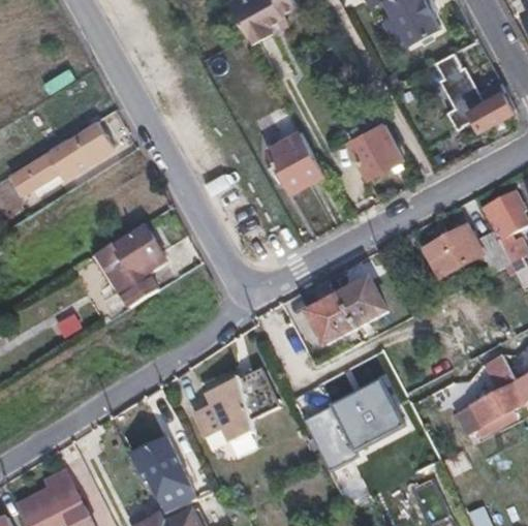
[(230,0),(228,1),(254,45),(275,33),(275,32),(272,25),(285,18),(283,13),(298,5),(294,0),(230,0)]
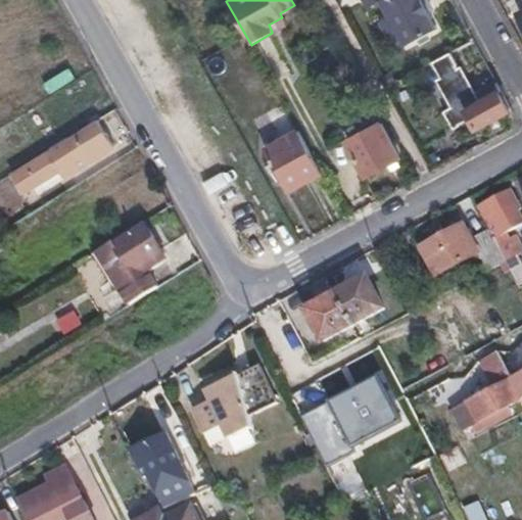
[(366,0),(368,5),(378,0),(383,0),(389,13),(380,17),(389,34),(397,29),(406,44),(436,28),(428,13),(429,12),(423,0),(366,0)]
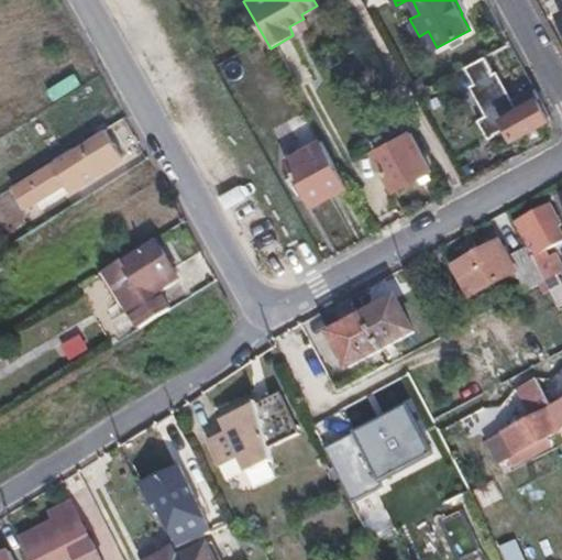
[(289,26),(293,34),(307,25),(304,19),(289,26)]
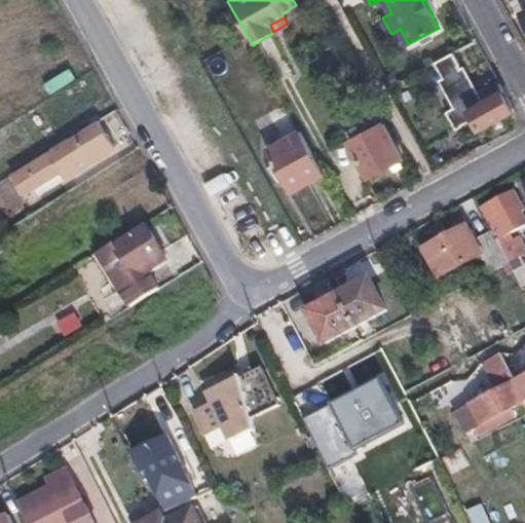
[(199,45),(214,37),(208,26),(193,33),(199,45)]
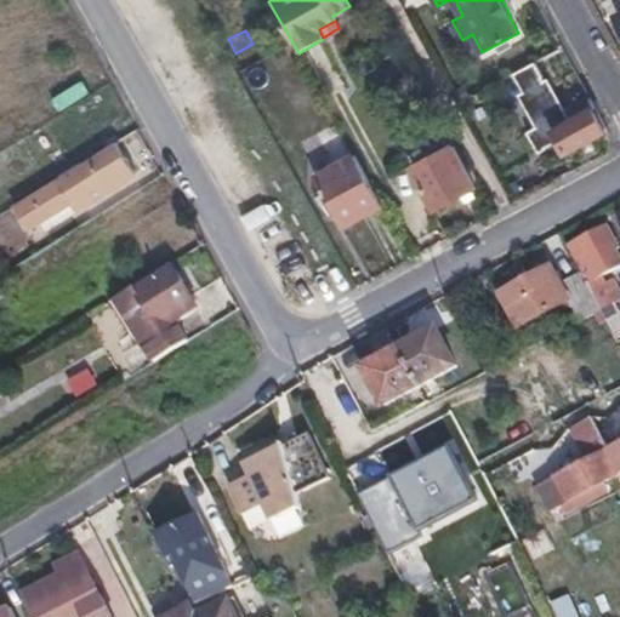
[(589,107),(595,104),(589,93),(559,108),(535,61),(513,73),(521,86),(513,91),(533,130),(524,135),(532,149),(558,135),(566,148),(601,130),(589,107)]
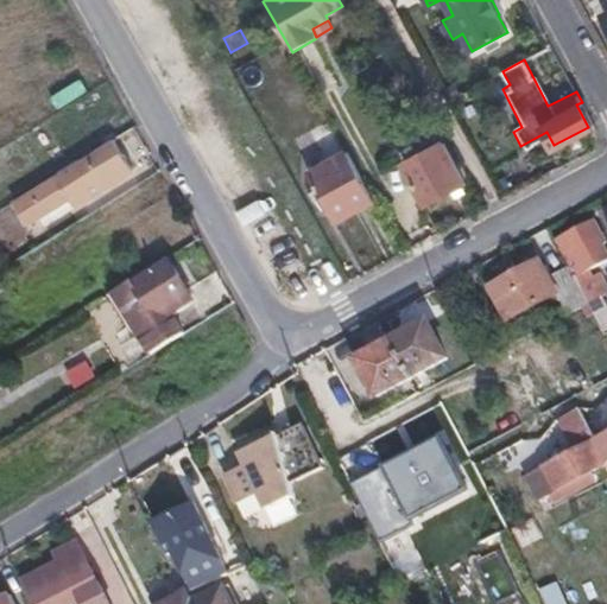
[(314,166),(341,146),(318,116),(291,138),(314,166)]
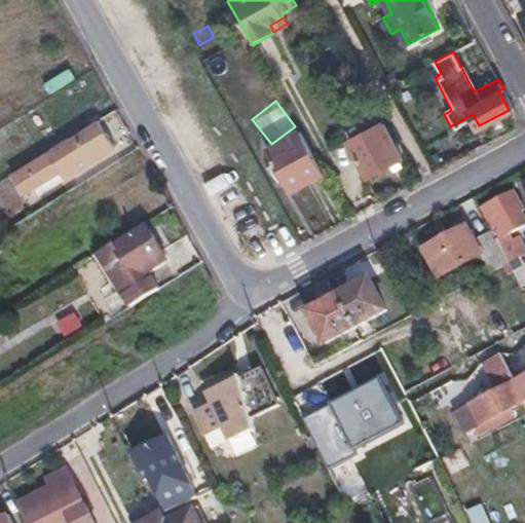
[(331,113),(346,141),(350,139),(370,173),(401,156),(381,122),(363,132),(348,105),(331,113)]
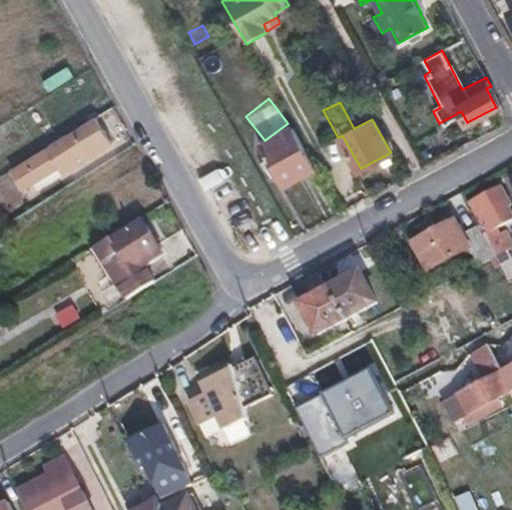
[(112,141),(95,114),(12,167),(23,185),(60,162),(65,170),(112,141)]
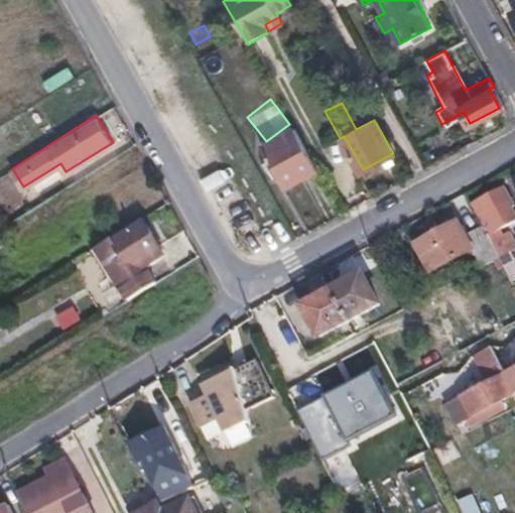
[(282,186),(316,167),(304,145),(294,127),(259,146),(282,186)]
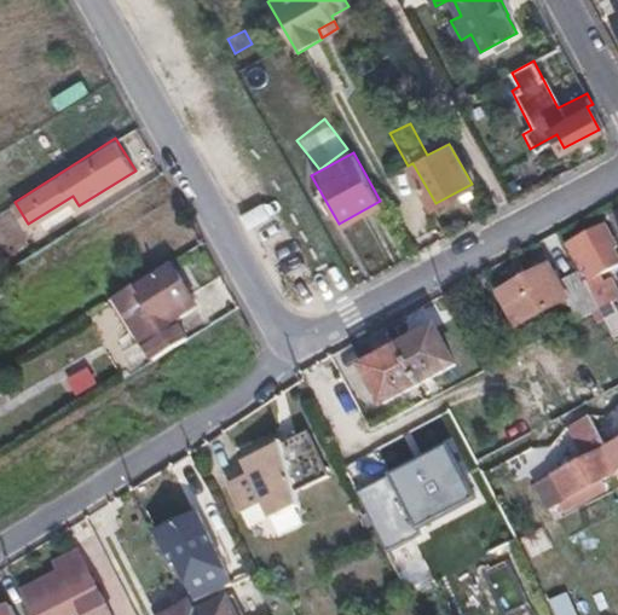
[(87,219),(144,183),(136,170),(79,206),(87,219)]
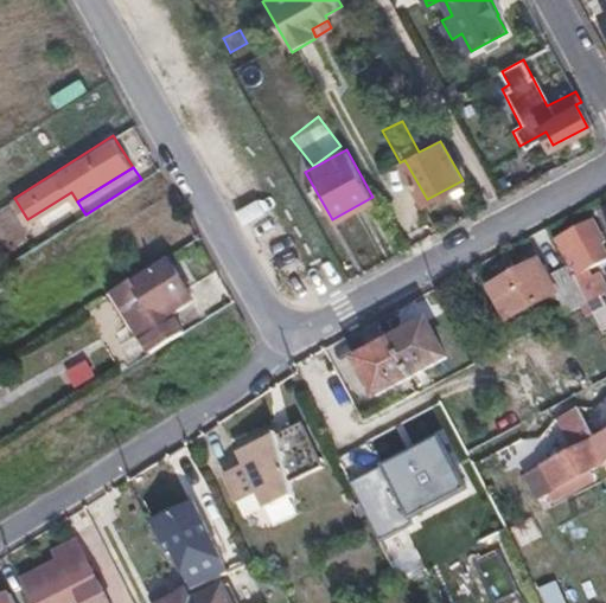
[(605,249),(588,217),(553,236),(568,264),(572,271),(605,251),(605,249)]
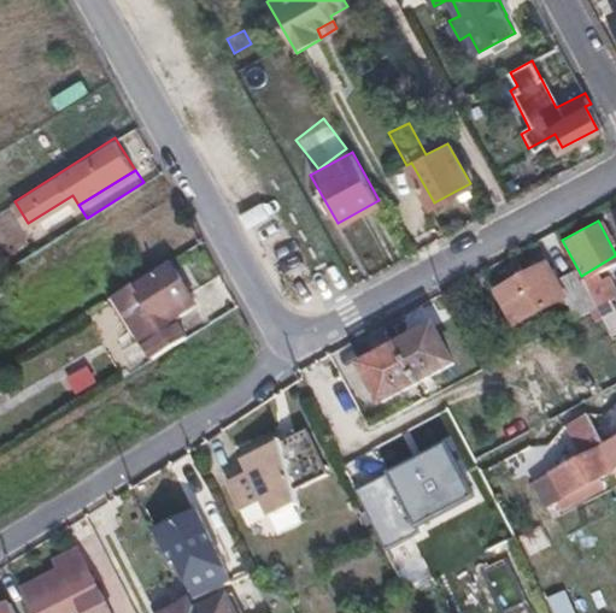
[(193,295),(171,261),(135,284),(133,282),(112,294),(152,357),(186,335),(170,310),(193,295)]
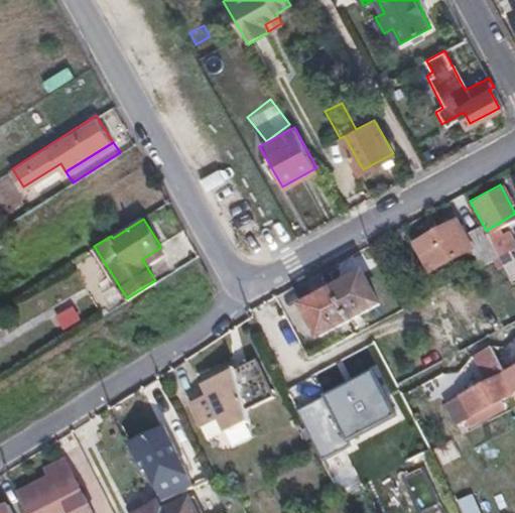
[(470,247),(464,235),(456,220),(416,241),(430,268),(470,247)]
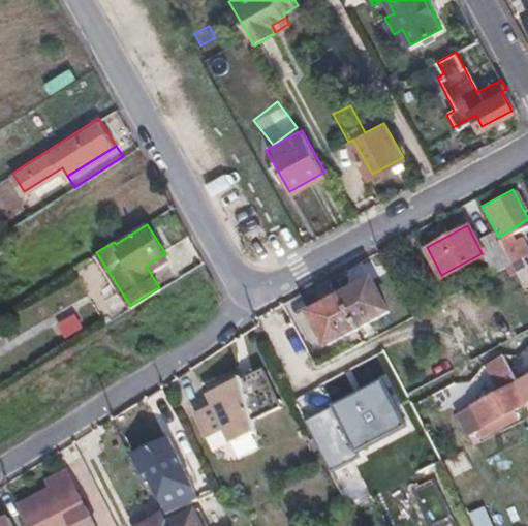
[(492,272),(511,261),(498,237),(495,230),(475,241),(482,253),(492,272)]
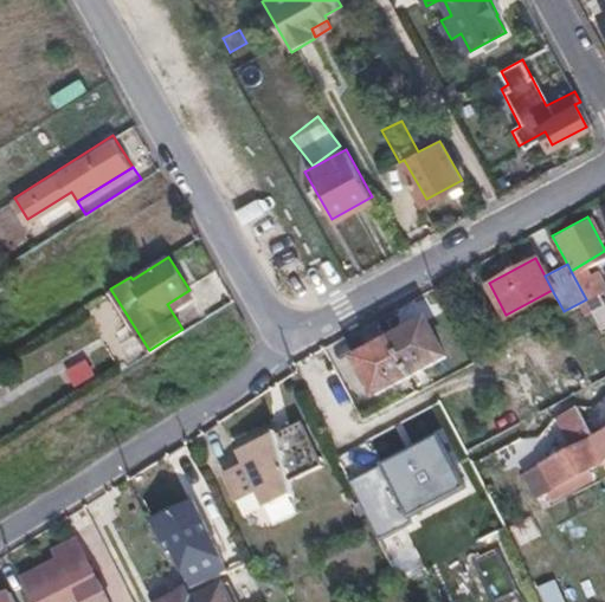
[(426,321),(392,338),(411,373),(444,355),(426,321)]
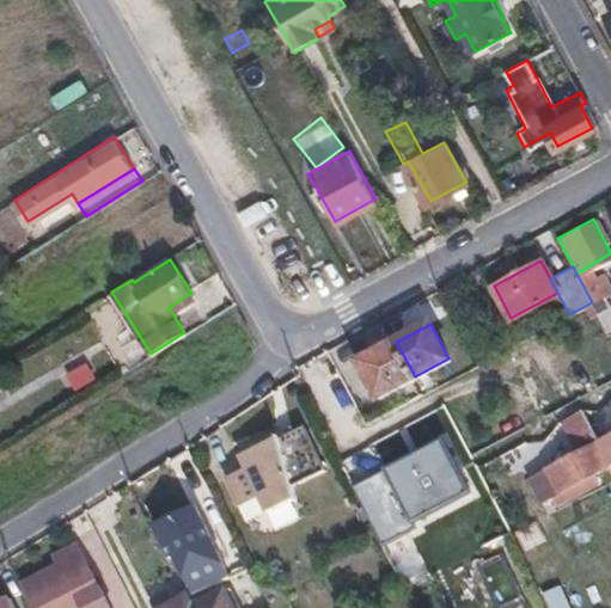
[(415,376),(396,342),(360,361),(378,397),(415,376)]
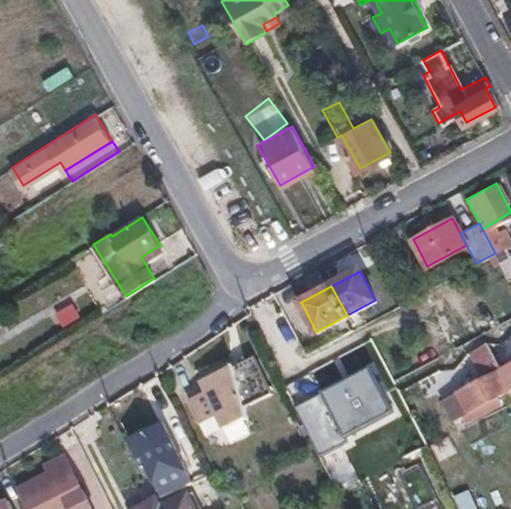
[(73,300),(54,310),(62,325),(81,315),(73,300)]
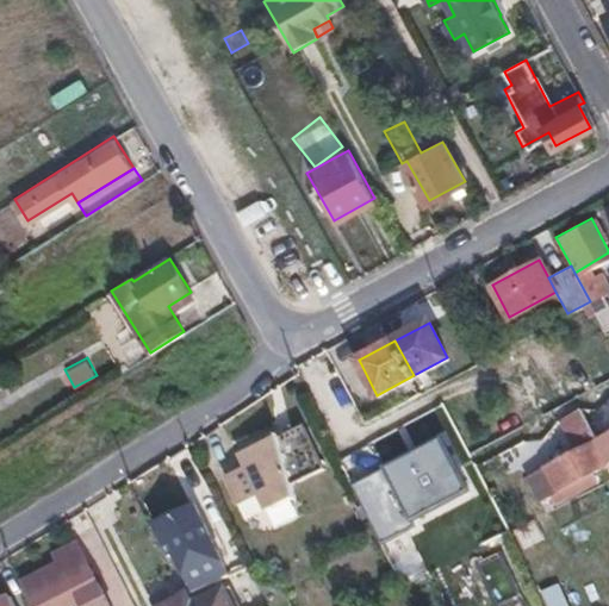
[(579,405),(563,413),(579,447),(544,464),(554,486),(607,460),(595,437),(579,405)]
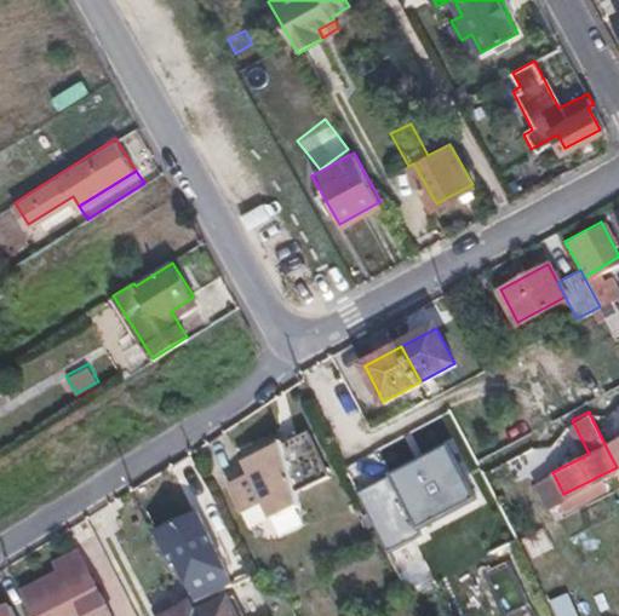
[(307,429),(240,460),(246,471),(227,481),(240,508),(259,500),(267,514),(296,501),(296,489),(328,473),(307,429)]
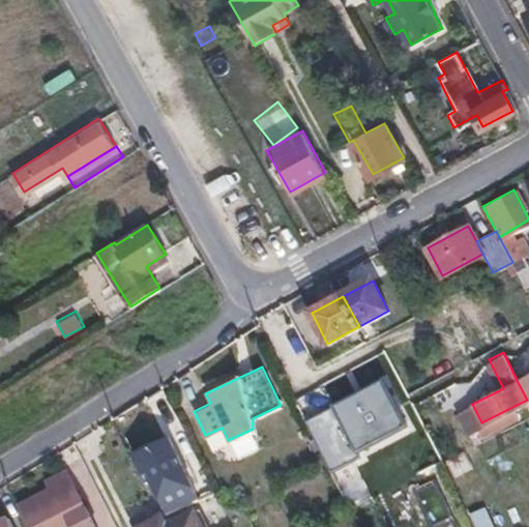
[(527,400),(528,404),(528,374),(517,380),(527,400)]
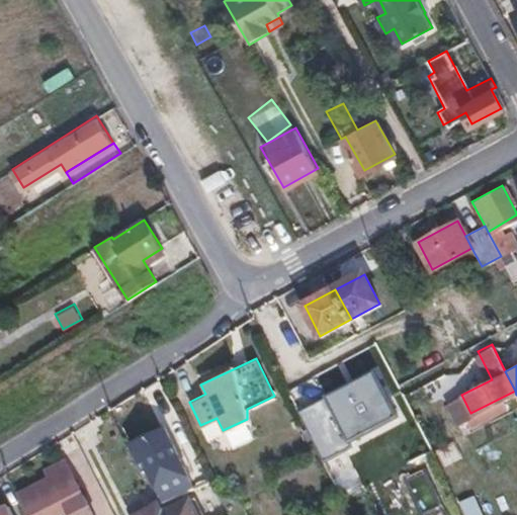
[(405,397),(332,434),(343,457),(352,476),(425,438),(405,397)]
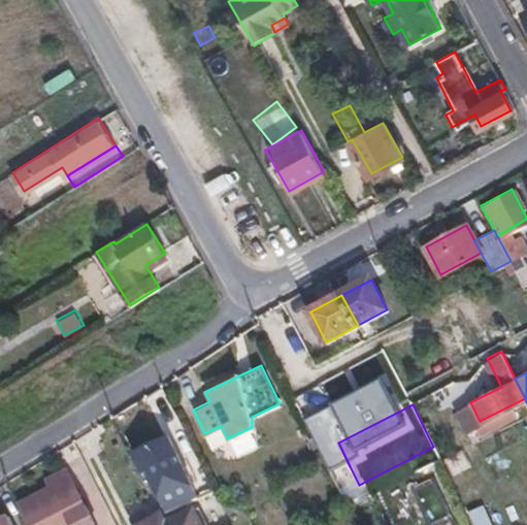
[(157,418),(124,430),(130,446),(163,433),(157,418)]
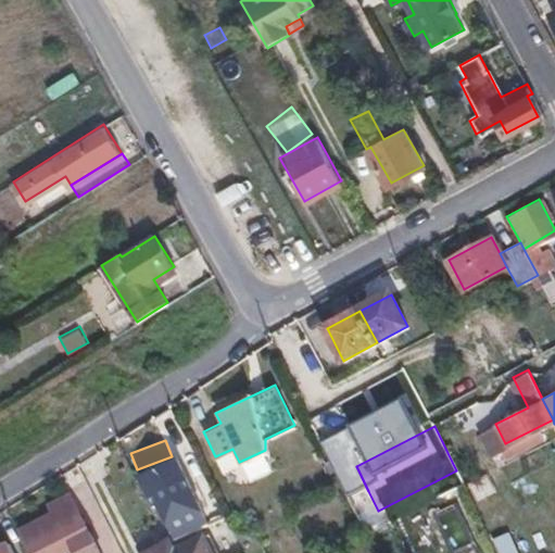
[(209,524),(199,504),(177,460),(141,477),(155,505),(159,504),(160,504),(176,539),(180,537),(180,538),(209,524)]
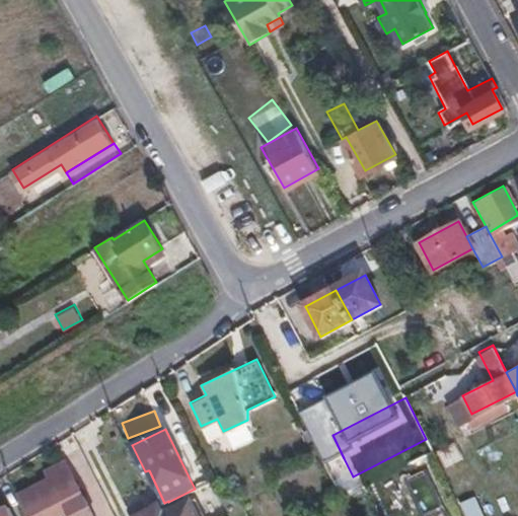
[(333,435),(314,445),(331,482),(340,477),(334,464),(344,458),(333,435)]
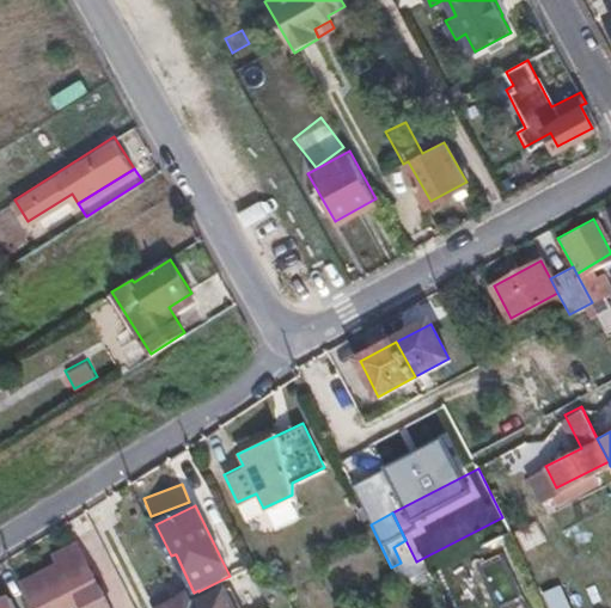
[(83,607),(110,607),(75,542),(55,553),(83,607)]
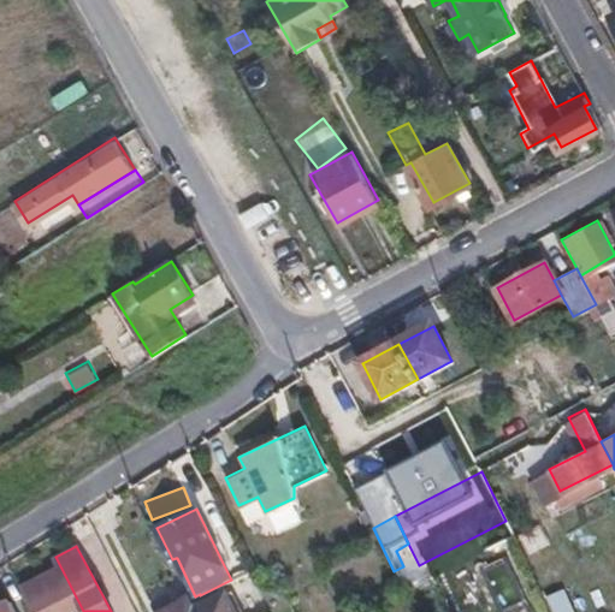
[(33,611),(83,611),(55,557),(54,558),(59,566),(21,587),(33,611)]
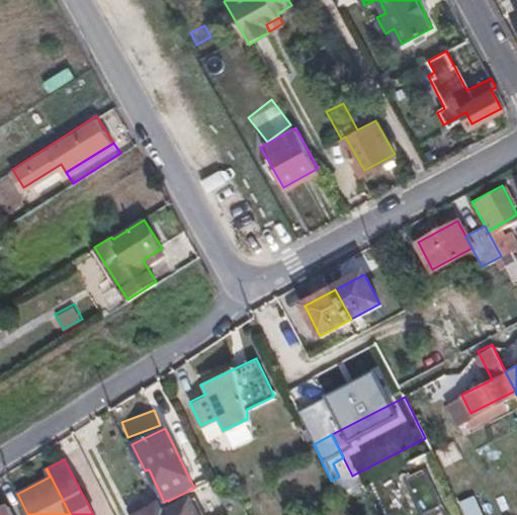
[(484,514),(477,493),(459,499),(464,514),(484,514)]
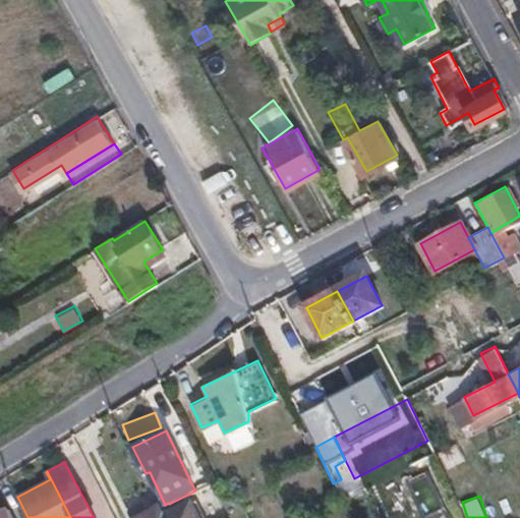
[(148,511),(133,517),(199,517),(190,500),(164,514),(159,505),(148,511)]
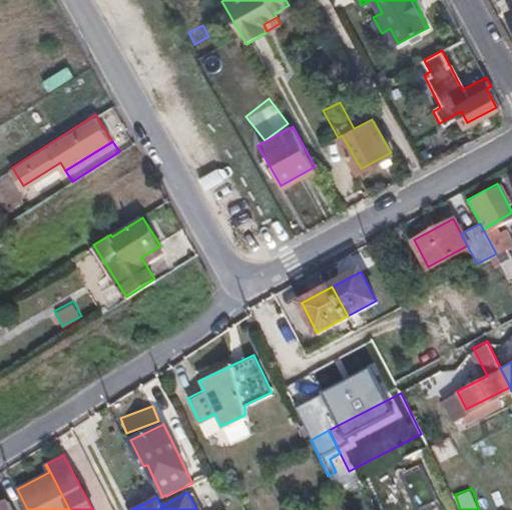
[(129,509),(131,509),(145,503),(141,494),(125,502),(129,509)]
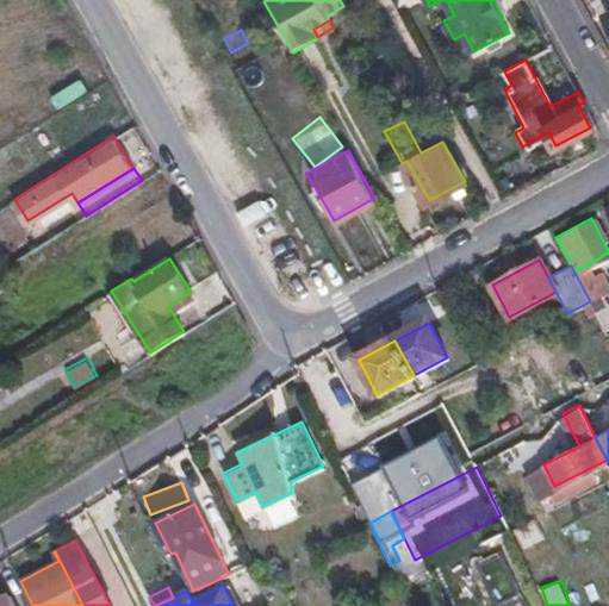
[(0,605),(14,605),(10,593),(0,598),(0,605)]
